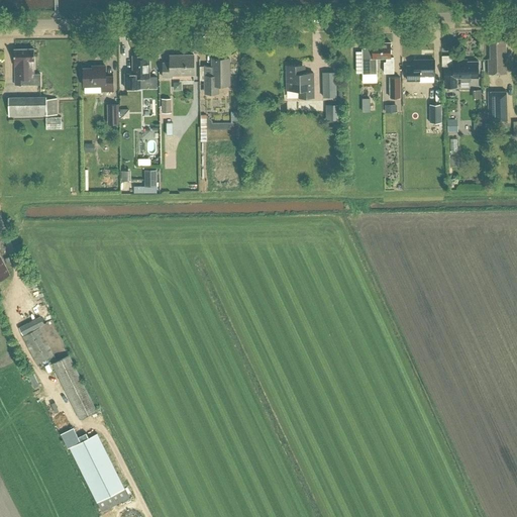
[(490,40),(490,59),(488,59),(489,73),(506,73),(505,39),(490,40)]
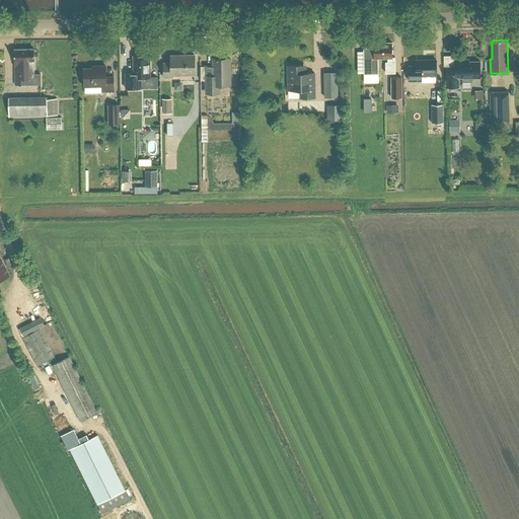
[(373,43),(374,58),(363,58),(364,74),(378,74),(378,58),(383,58),(383,43),(373,43)]
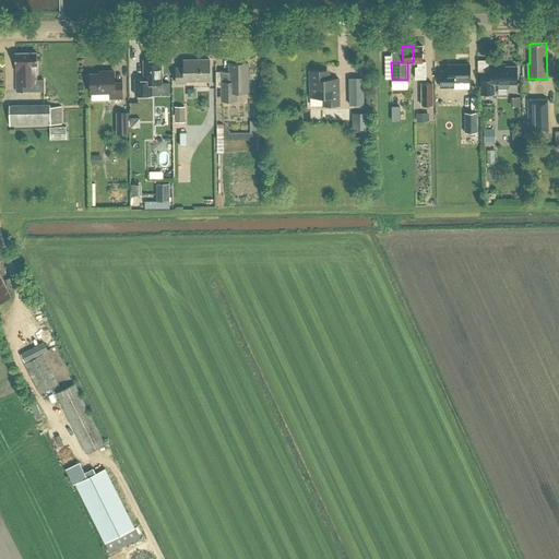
[(413,62),(418,62),(418,67),(415,67),(415,79),(426,79),(426,61),(423,61),(423,46),(413,46),(413,62)]
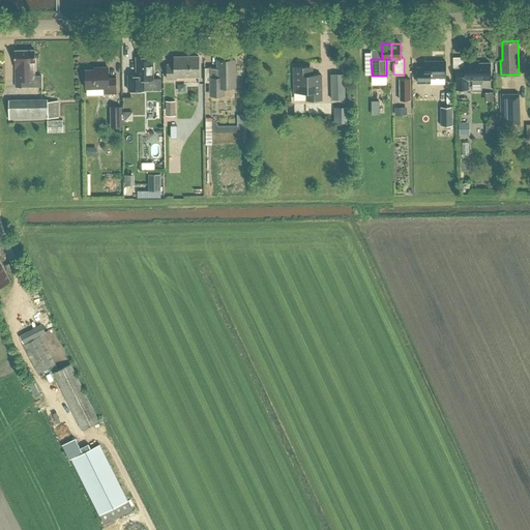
[(35,61),(35,50),(15,50),(15,67),(16,67),(16,86),(41,86),(41,76),(35,76),(35,61)]
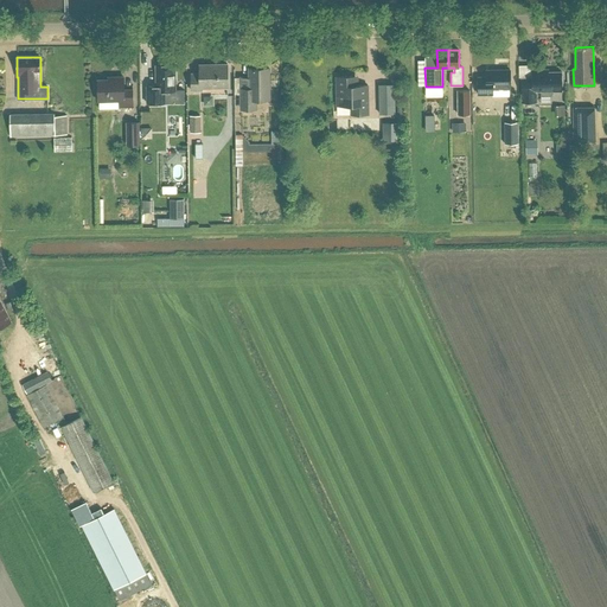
[(176,90),(176,64),(155,65),(157,87),(147,87),(147,103),(165,103),(165,91),(176,90)]
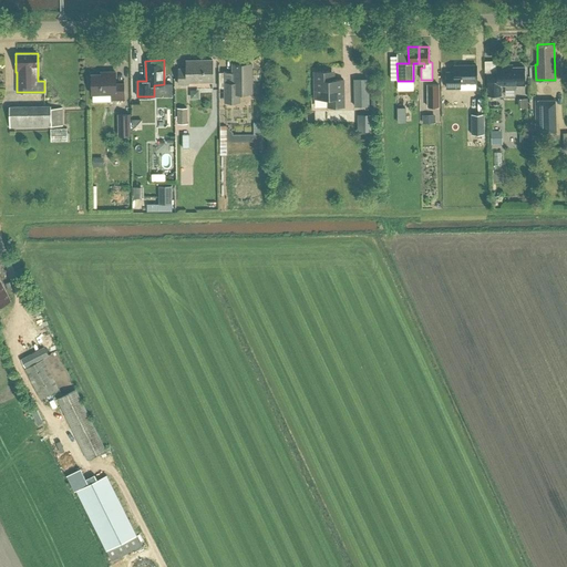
[(188,82),(213,82),(213,60),(186,60),(186,69),(178,69),(178,84),(188,84),(188,82)]
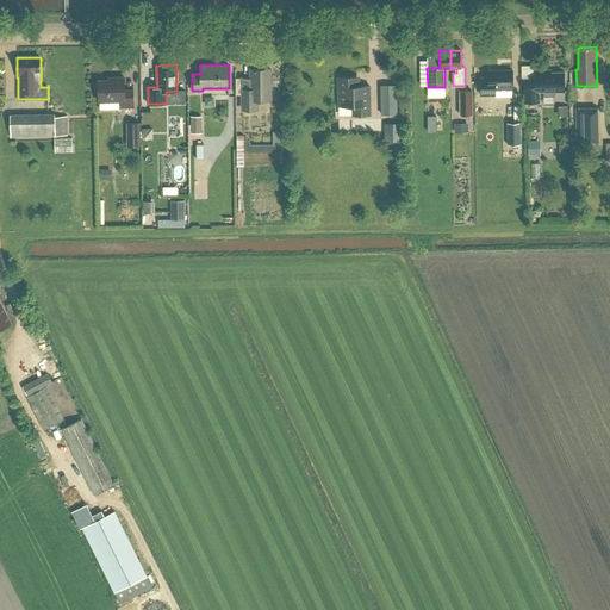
[(257,99),(271,99),(271,68),(250,68),(250,78),(242,78),(242,88),(242,109),(257,109),(257,99)]
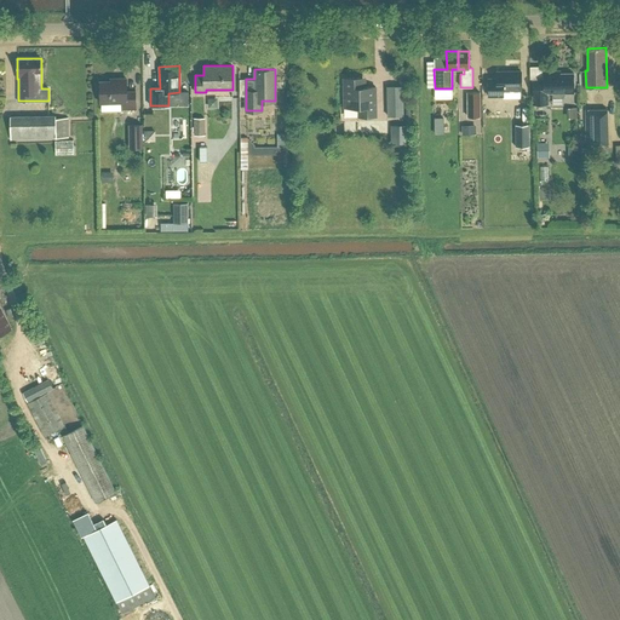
[(533,97),(534,104),(549,104),(547,96),(547,92),(552,92),(552,98),(564,97),(564,92),(574,92),(574,73),(554,73),(554,70),(544,72),(544,80),(533,80),(533,97)]
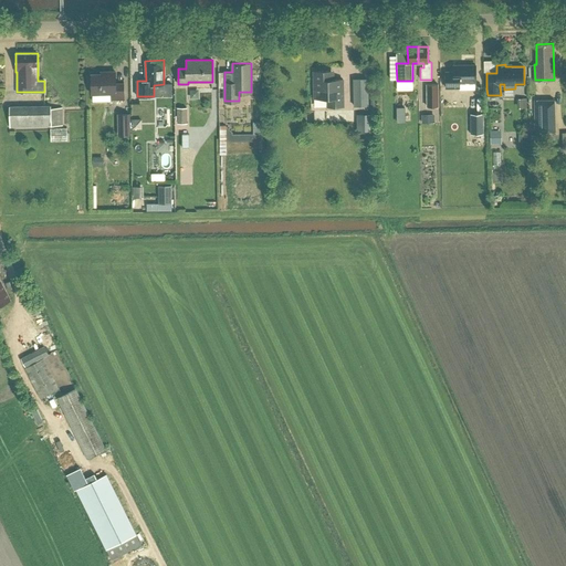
[(475,65),(453,65),(453,72),(446,72),(446,87),(459,87),(459,81),(475,81),(475,65)]
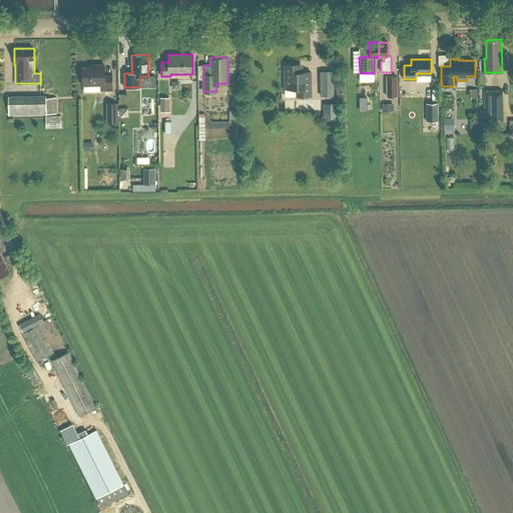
[(96,65),(96,67),(83,67),(83,85),(100,84),(101,90),(112,90),(112,76),(104,76),(104,65),(96,65)]
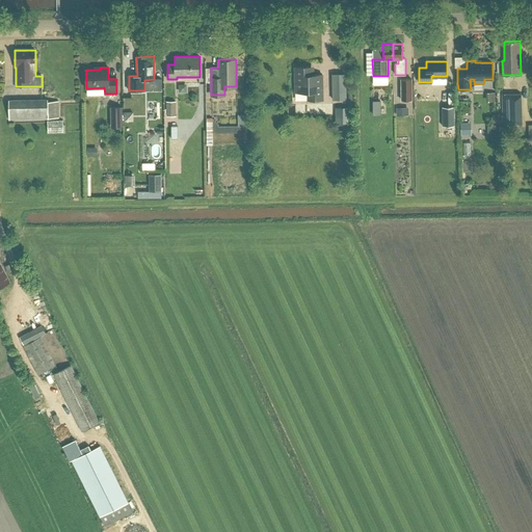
[(309,69),(293,69),(294,95),(307,95),(307,103),(321,102),(321,77),(310,77),(309,76),(309,69)]
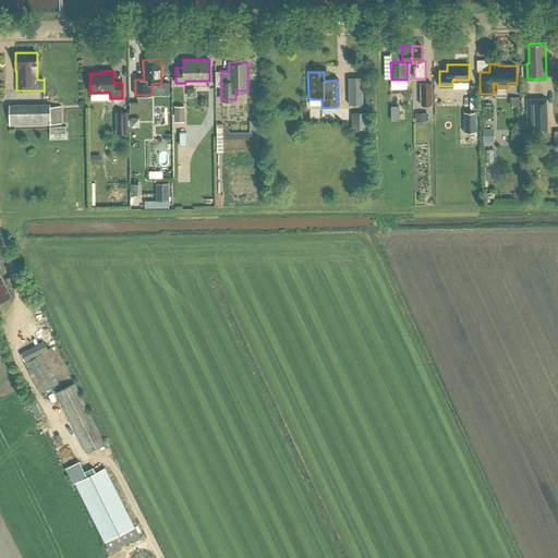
[(348,79),(348,105),(362,105),(362,79),(348,79)]
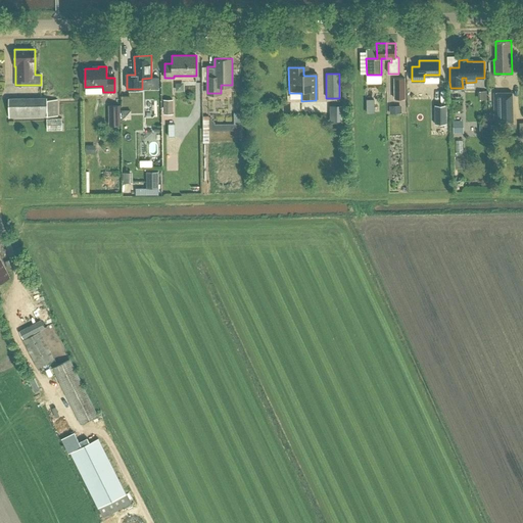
[(393,79),(393,99),(403,99),(403,79),(393,79)]
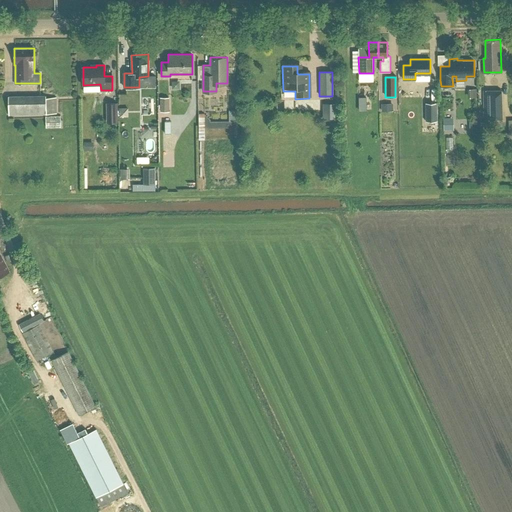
[(502,91),(483,91),(484,119),(489,119),(489,126),(502,126),(502,91)]
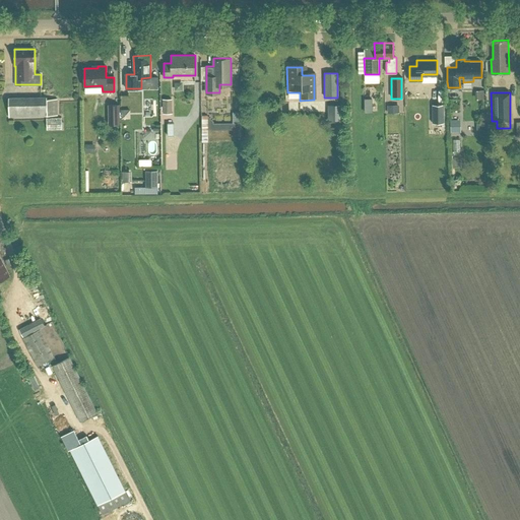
[(8,117),(47,116),(47,115),(58,115),(57,99),(47,99),(47,96),(8,96),(8,117)]
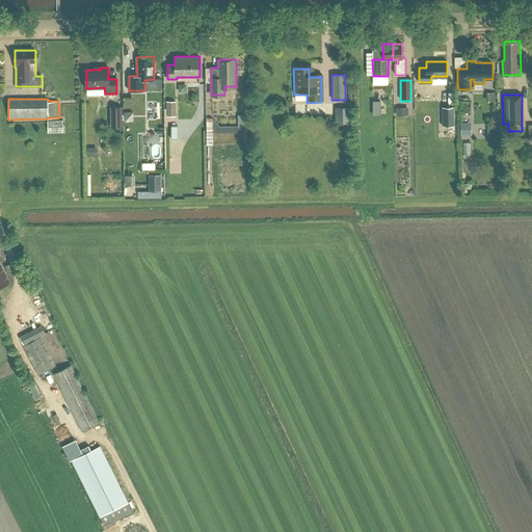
[(165,102),(166,116),(175,116),(175,102),(165,102)]
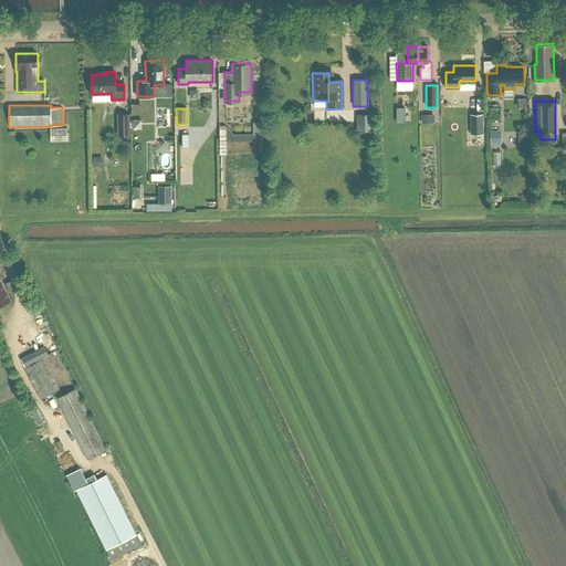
[(130,136),(130,113),(118,114),(118,136),(130,136)]
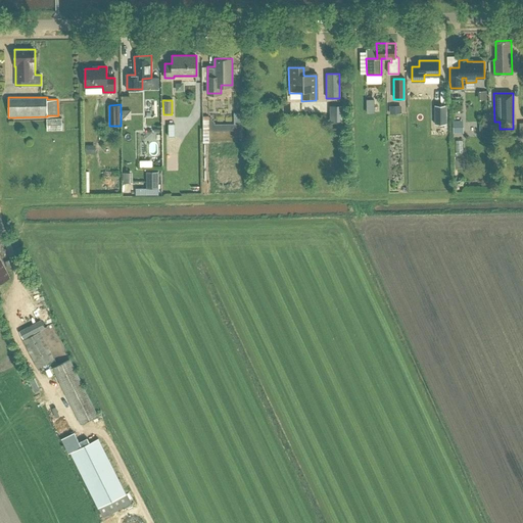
[(330,123),(344,123),(344,106),(330,105),(330,123)]
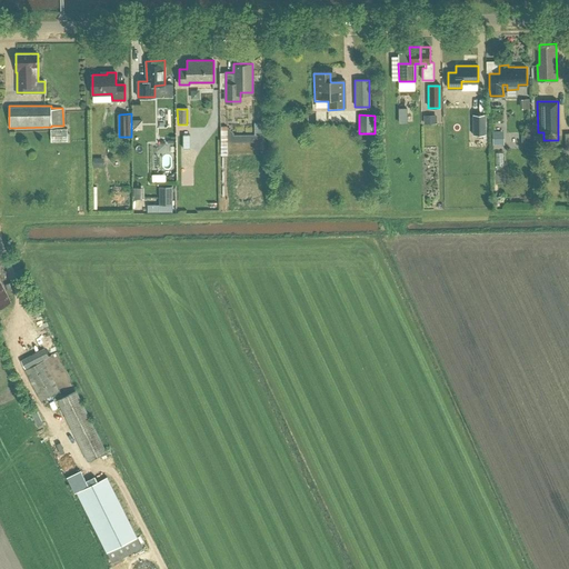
[(472,115),(472,135),(486,135),(486,115),(472,115)]
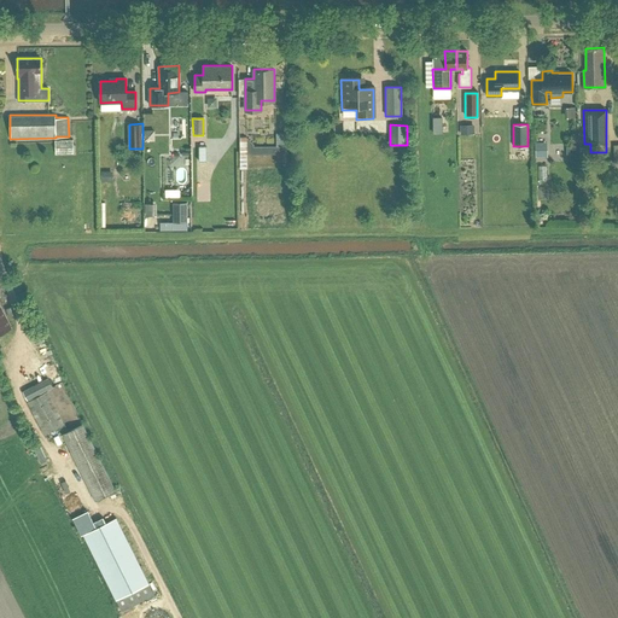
[(277,145),(250,145),(250,153),(286,152),(286,132),(277,132),(277,145)]
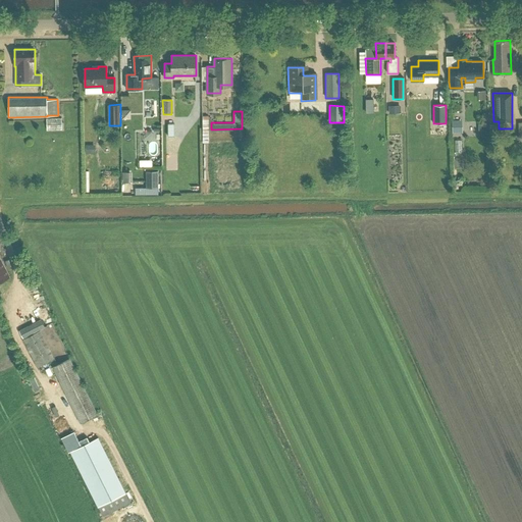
[(61,118),(47,118),(47,131),(62,129),(61,118)]
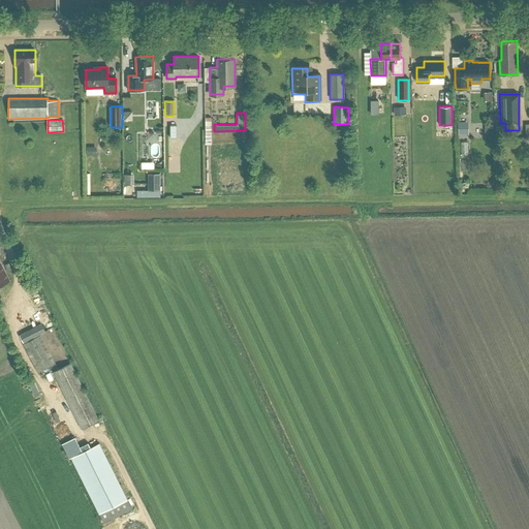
[(470,120),(460,121),(460,133),(470,133),(470,120)]
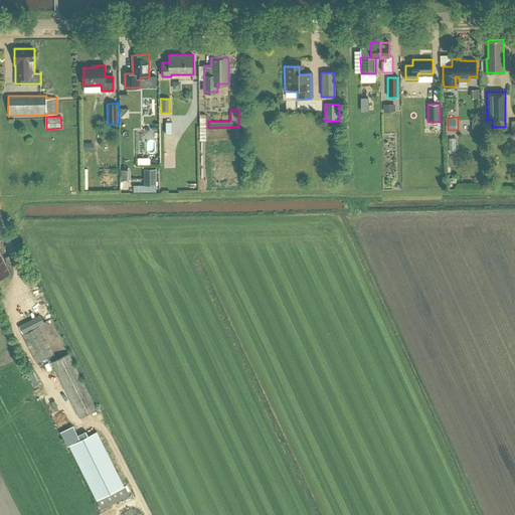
[(480,120),(472,121),(473,135),(480,134),(480,120)]
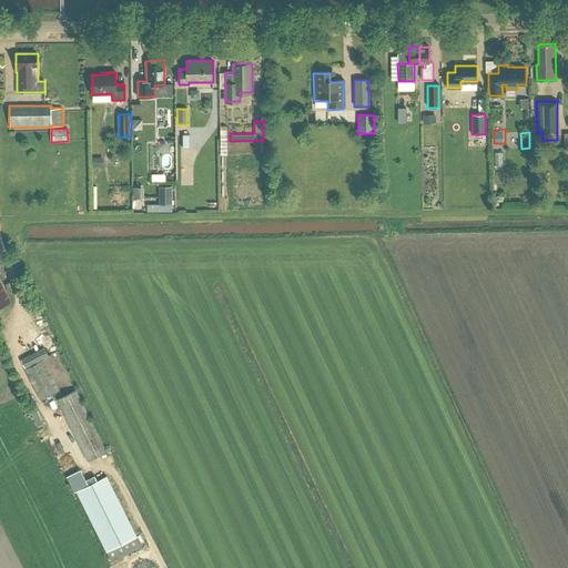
[(93,158),(93,166),(103,166),(104,158),(93,158)]
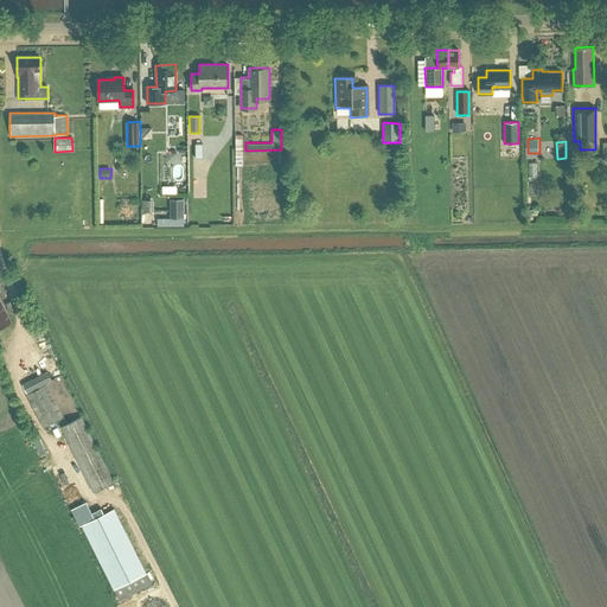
[(184,218),(184,199),(168,200),(168,218),(184,218)]
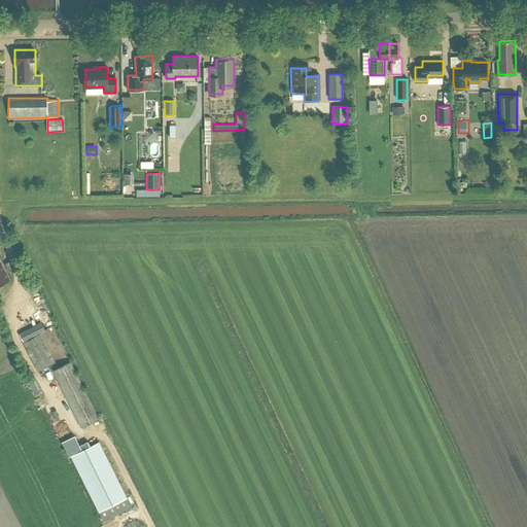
[(0,284),(9,280),(0,260),(0,284)]
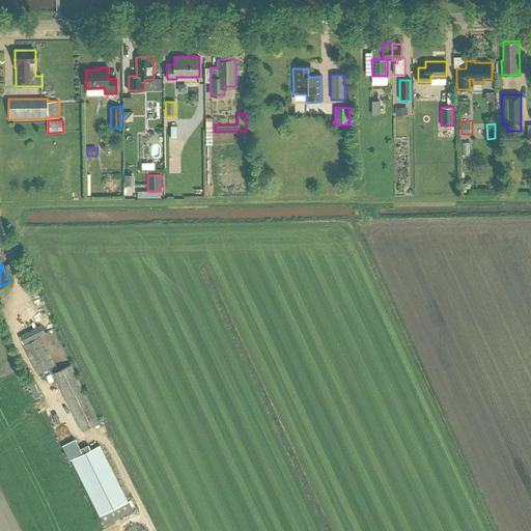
[(40,336),(23,344),(38,373),(55,365),(40,336)]
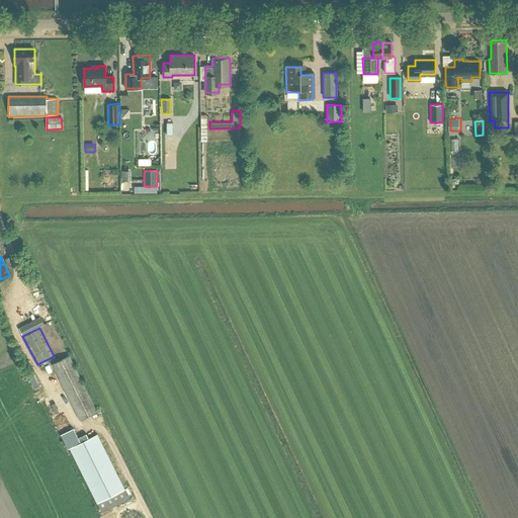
[(80,420),(97,411),(69,356),(53,364),(80,420)]
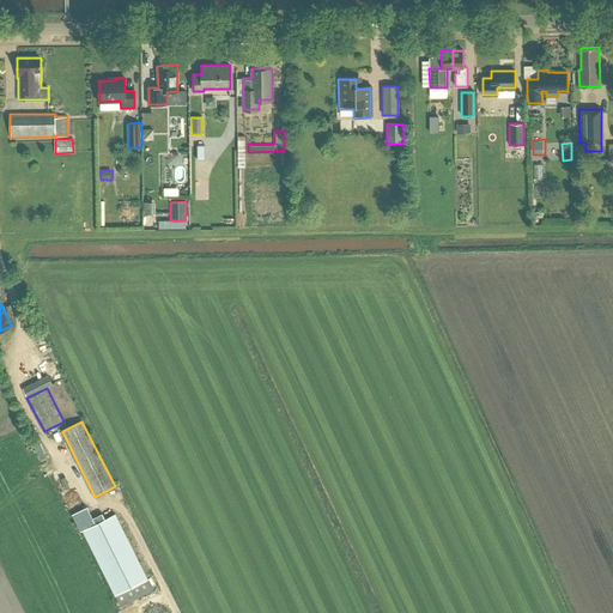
[(87,505),(72,514),(80,529),(82,529),(96,522),(87,505)]
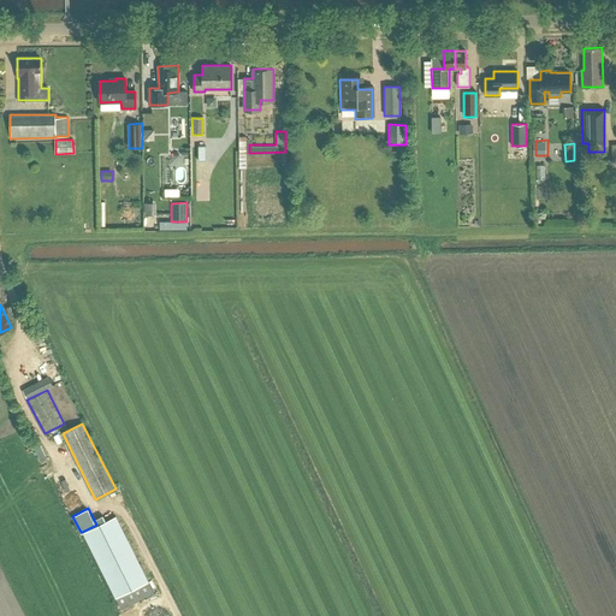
[(114,597),(148,580),(116,515),(96,525),(82,532),(114,597)]
